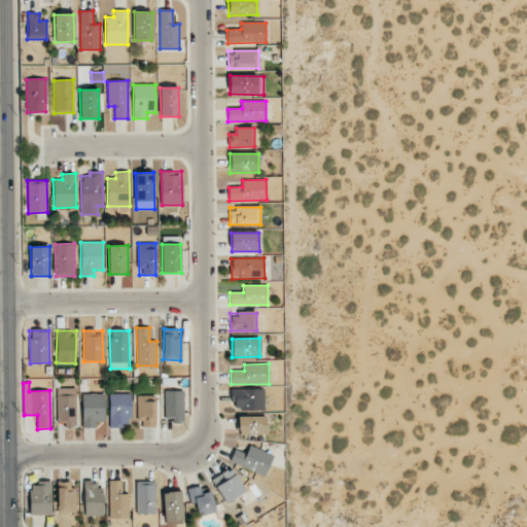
[(76,426),(75,388),(57,388),(57,426),(76,426)]
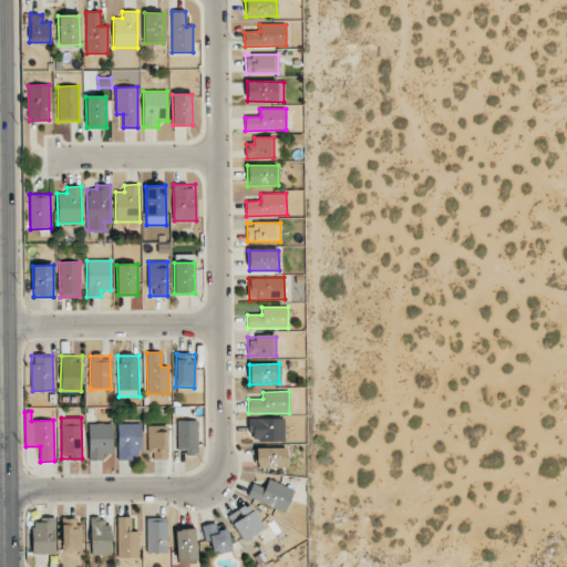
[(284,419),(247,419),(248,433),(253,433),(253,441),(285,441),(284,419)]
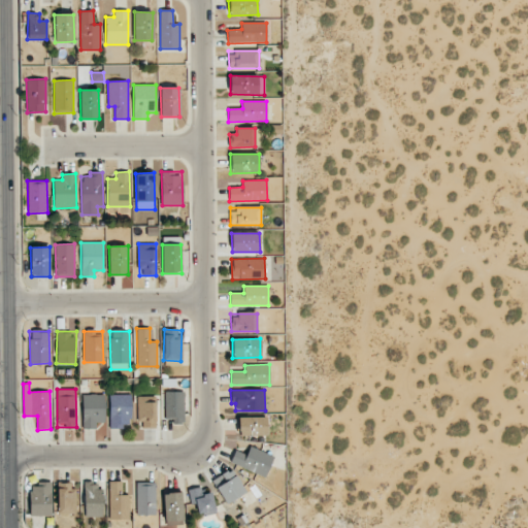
[(165,422),(184,422),(184,392),(165,392),(165,422)]
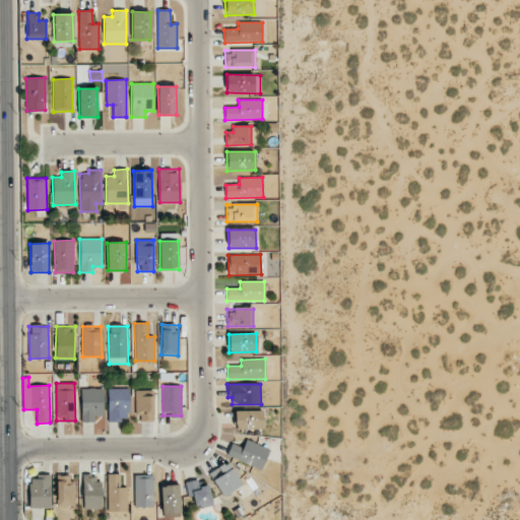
[(80,389),(81,423),(94,421),(94,416),(104,416),(103,388),(80,389)]
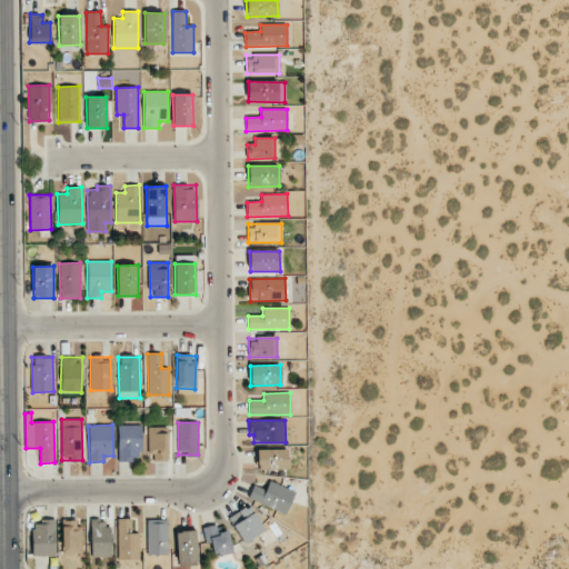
[(140,426),(118,426),(118,460),(141,460),(140,426)]
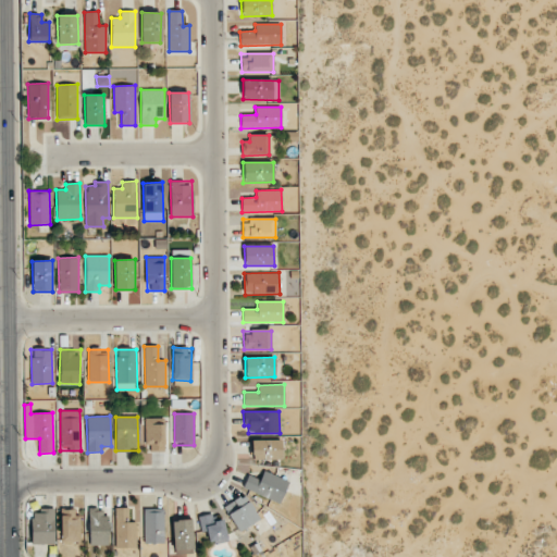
[(146,452),(164,452),(163,418),(146,418),(146,452)]
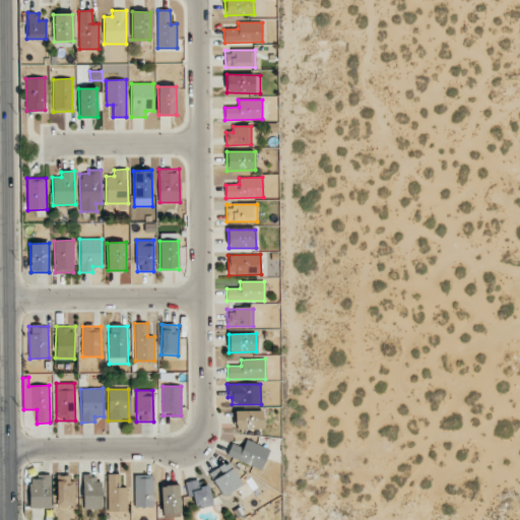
[(262,410),(235,411),(235,430),(263,429),(262,410)]
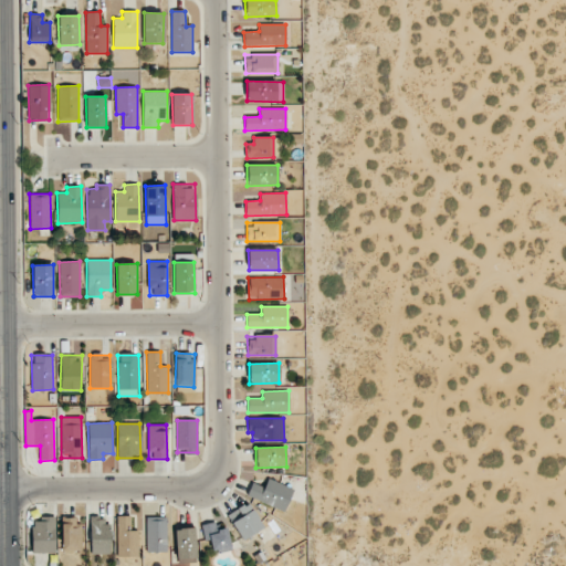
[(252,482),(247,495),(284,512),(294,489),(268,478),(264,488),(252,482)]
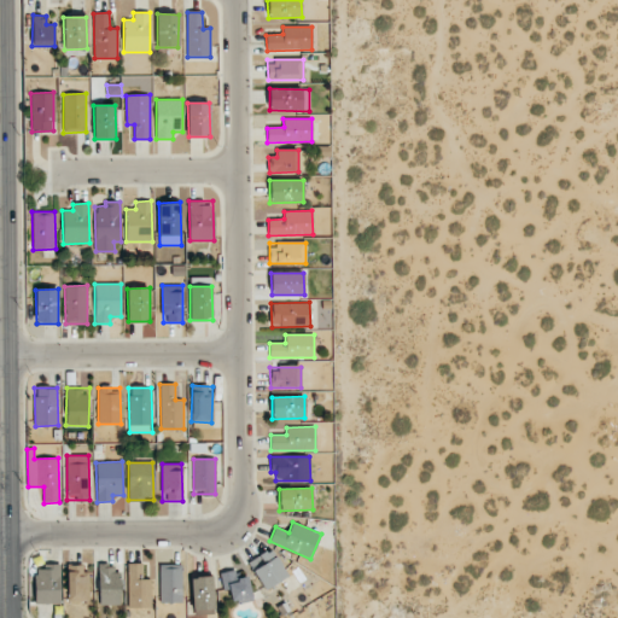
[(287,578),(274,549),(249,560),(263,589),(287,578)]
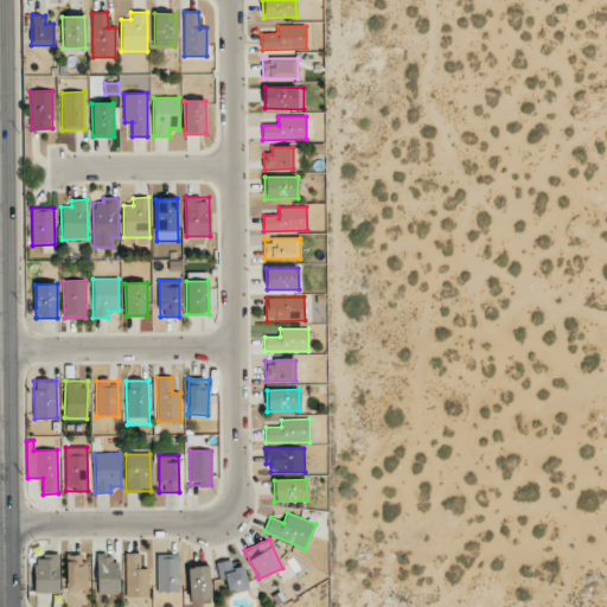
[(126,598),(148,596),(148,569),(140,569),(140,553),(125,554),(126,598)]
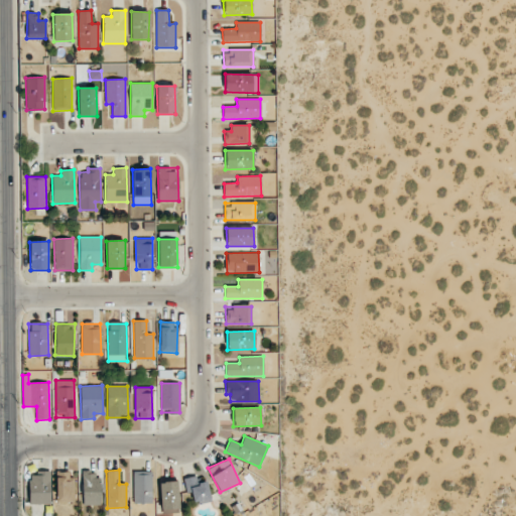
[(29,505),(50,504),(50,471),(39,471),(39,476),(28,476),(29,505)]
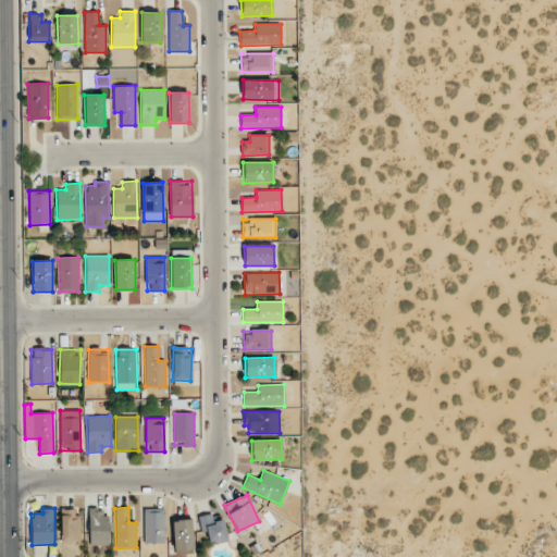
[(108,545),(108,508),(89,508),(88,545),(108,545)]
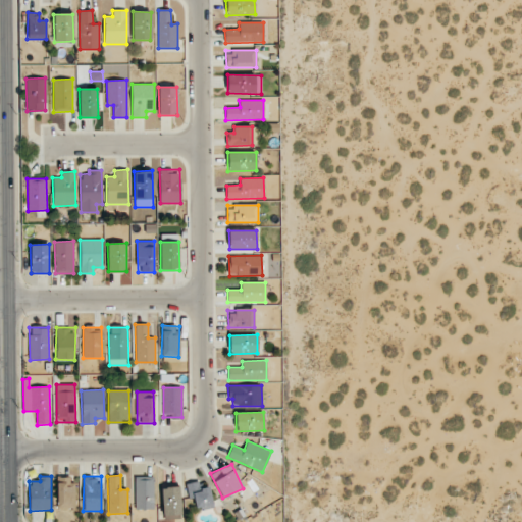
[(135,510),(154,510),(154,477),(135,476),(135,510)]
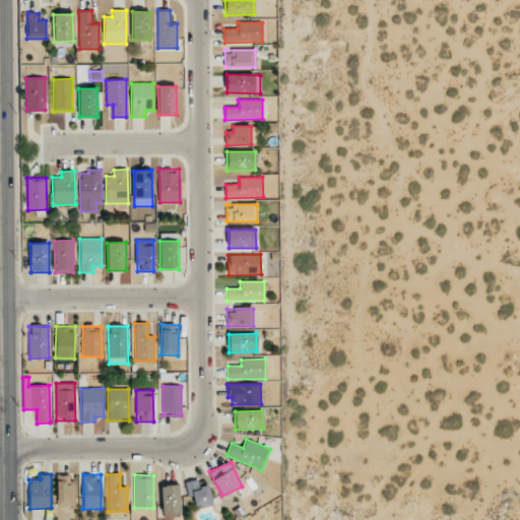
[(57,506),(74,506),(73,475),(56,475),(57,506)]
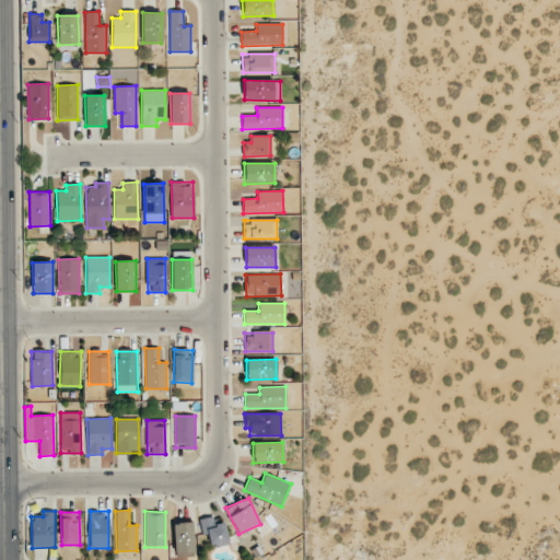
[(225,522),(216,524),(213,516),(199,518),(202,535),(208,534),(210,547),(229,544),(225,522)]
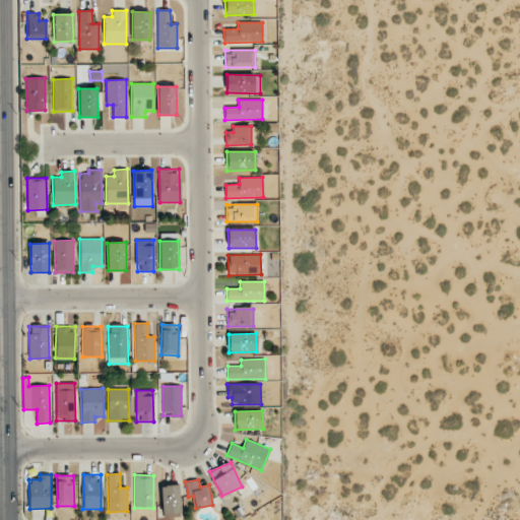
[(180,516),(179,485),(160,485),(161,517),(180,516)]
